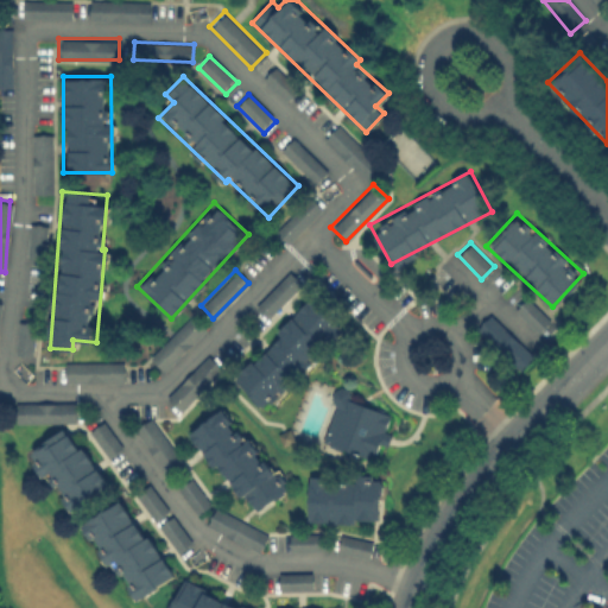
[(248,310),(261,323),(299,284),(287,272),(248,310)]
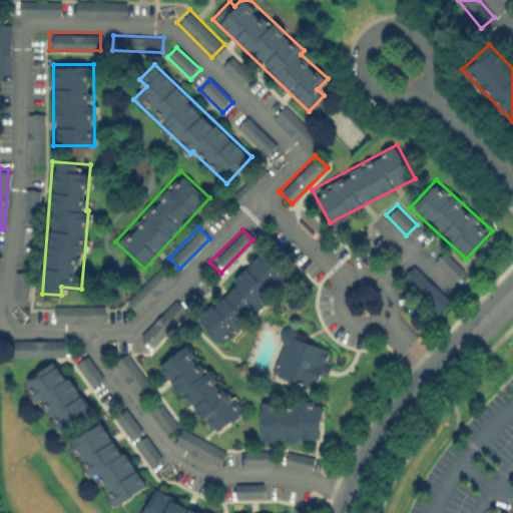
[(194,318),(223,347),(291,279),(262,249),(194,318)]
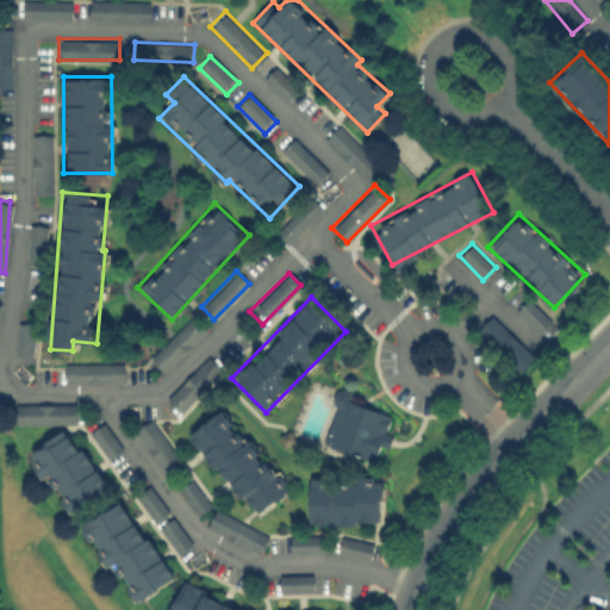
[(552,322),(529,298),(516,310),(539,335),(552,322)]
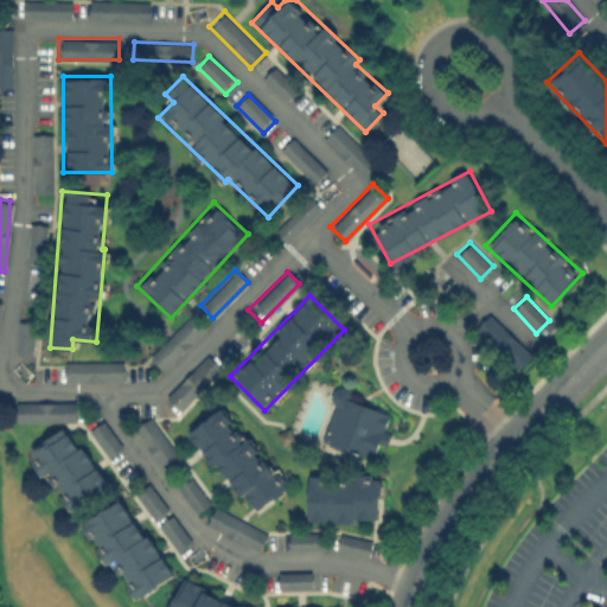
[(490,313),(475,327),(519,371),(534,357),(490,313)]
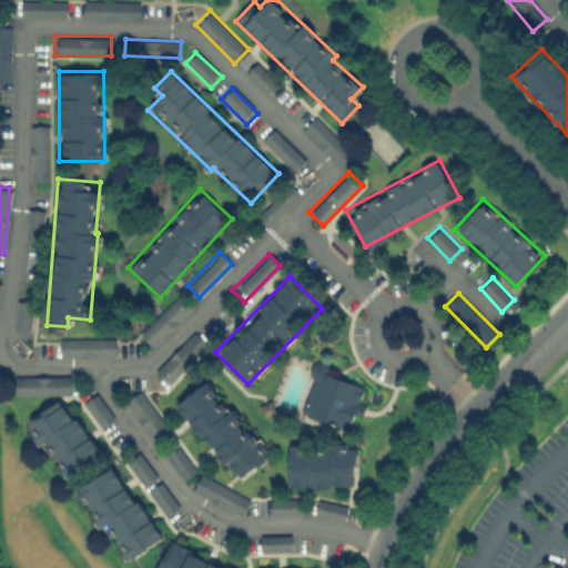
[(151,346),(191,307),(178,294),(138,334),(151,346)]
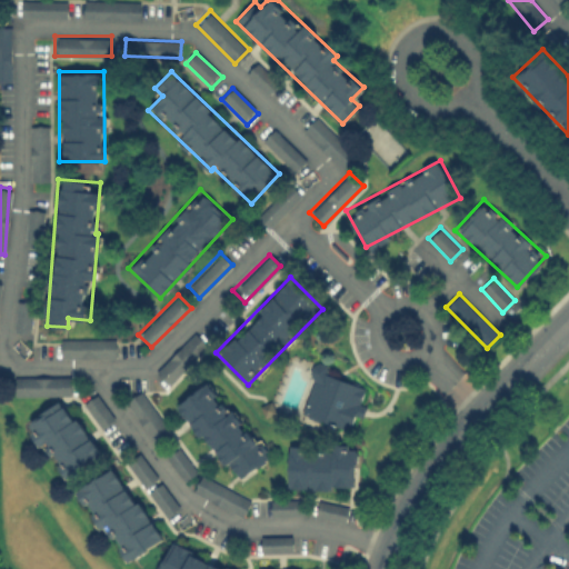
[(207,345),(193,331),(150,375),(163,388),(207,345)]
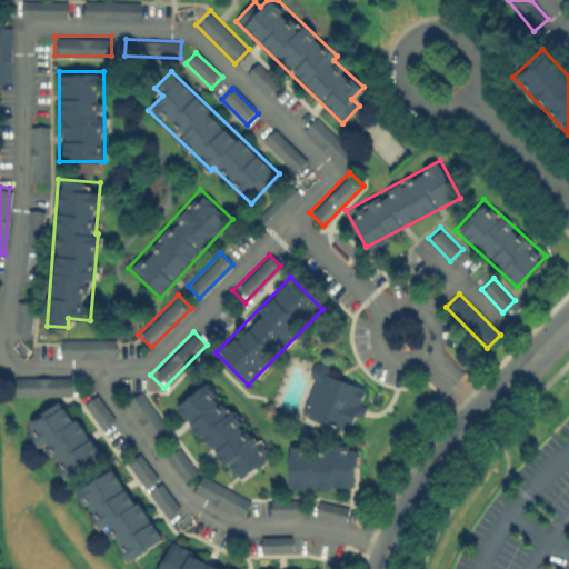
[(113,357),(113,338),(59,338),(59,357),(113,357)]
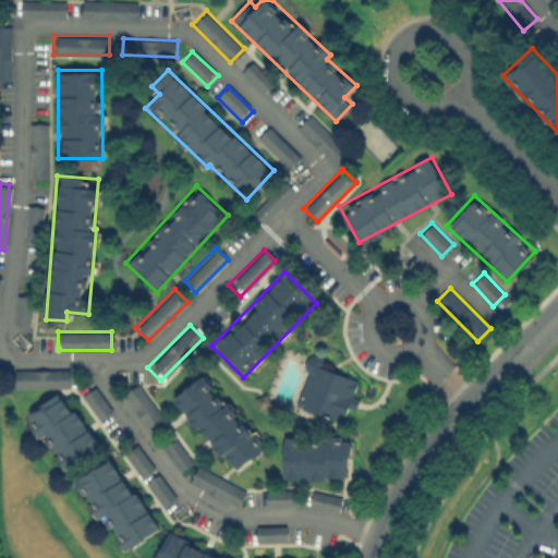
[(356,375),(307,359),(293,405),(341,421),(346,407),(353,410),(358,397),(351,395),(356,375)]
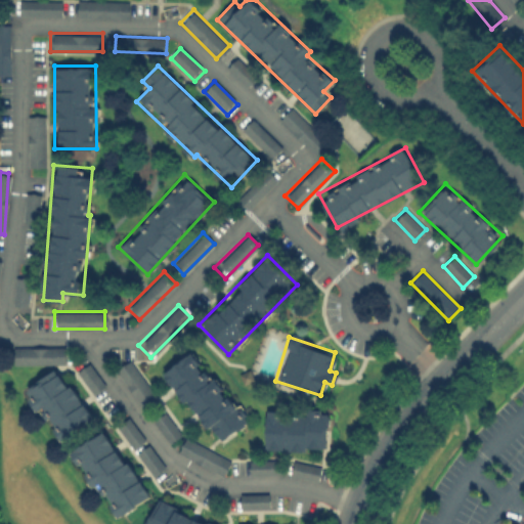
[(64,362),(64,346),(12,346),(12,362),(64,362)]
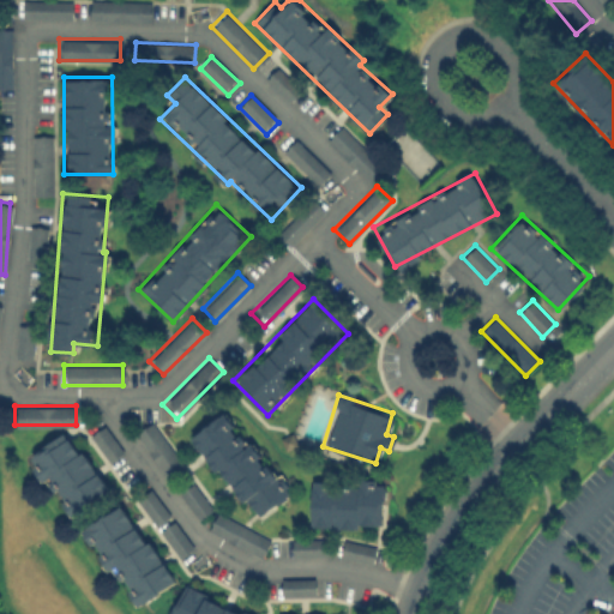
[(188,437),(256,519),(292,491),(223,408),(188,437)]
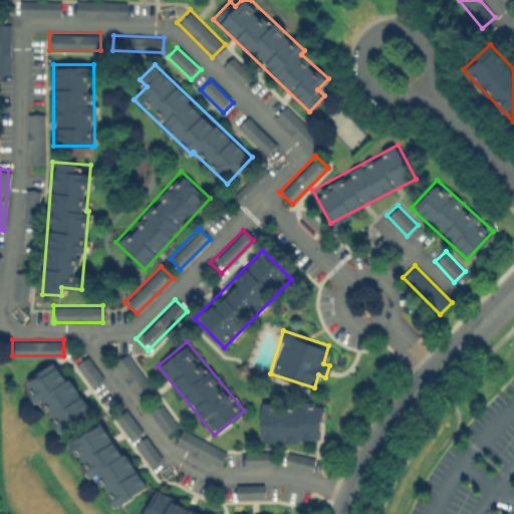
[(57,436),(91,415),(58,359),(23,379),(57,436)]
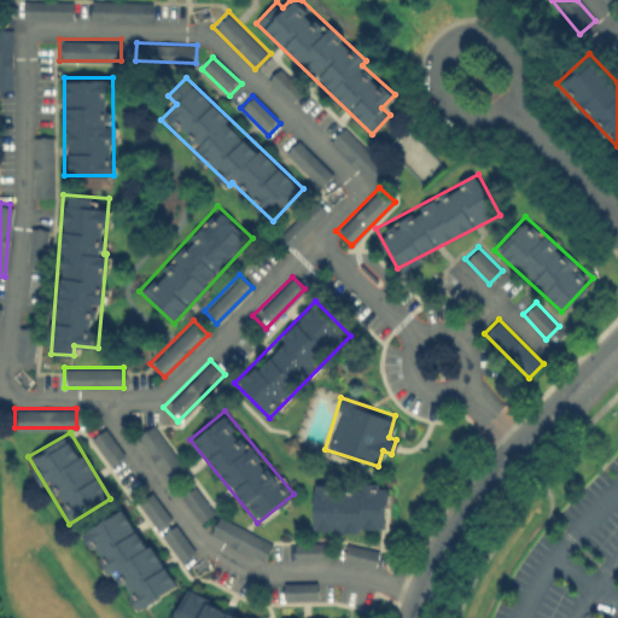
[(310,530),(384,531),(385,483),(312,482),(310,530)]
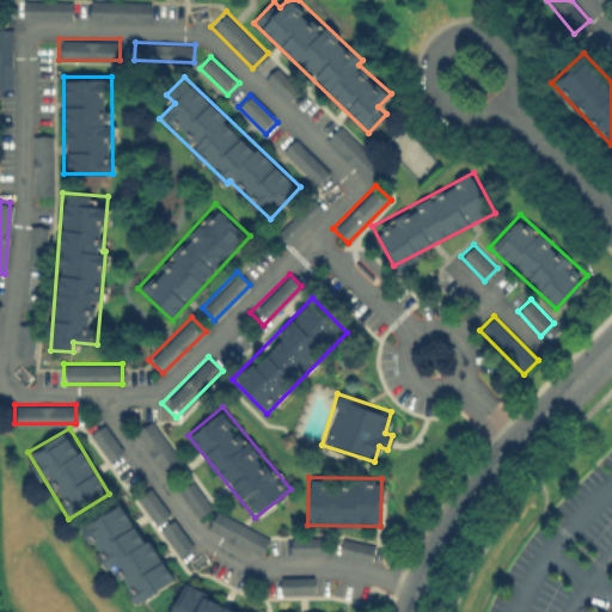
[(210,506),(190,479),(176,490),(197,518),(210,506)]
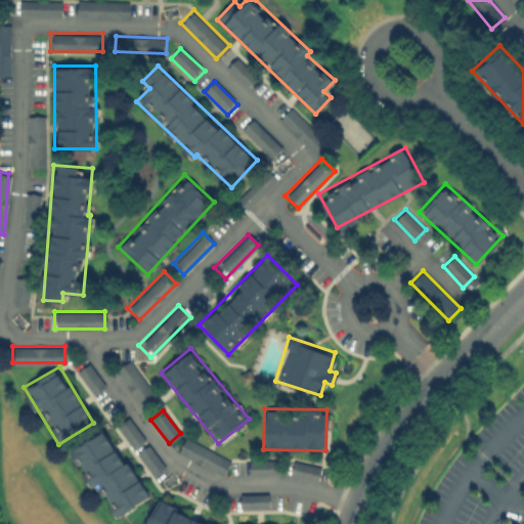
[(147,498),(106,430),(74,448),(115,518),(147,498)]
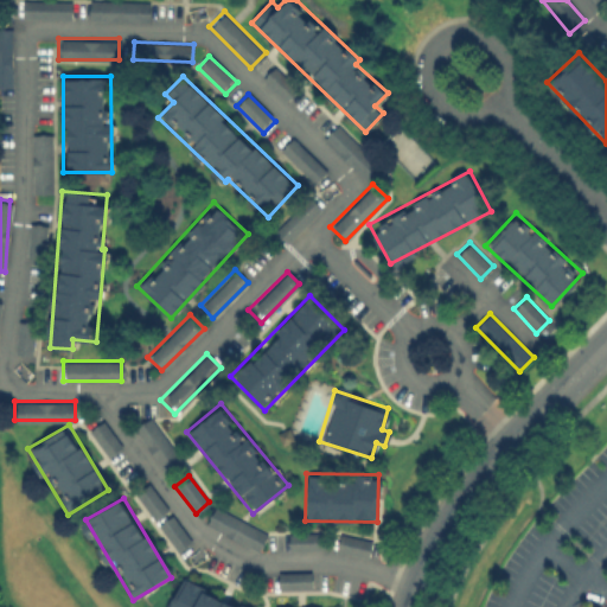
[(259,550),(267,530),(212,506),(204,526),(259,550)]
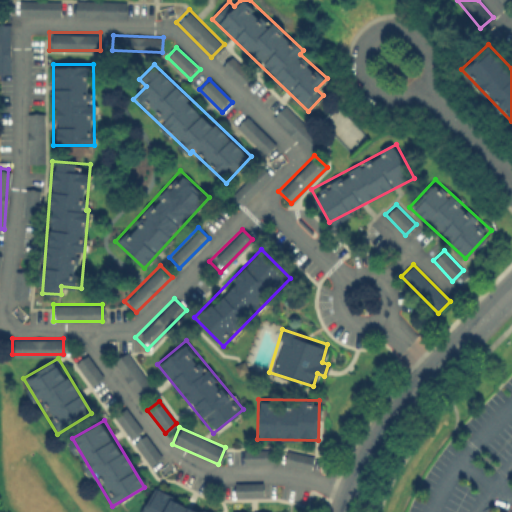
[(133,443),(149,465),(161,456),(144,434),(133,443)]
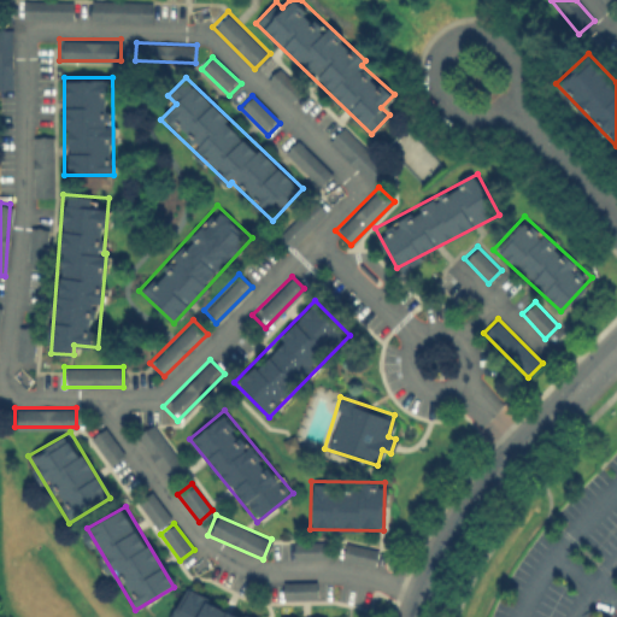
[(282,599),(319,598),(319,581),(282,582),(282,599)]
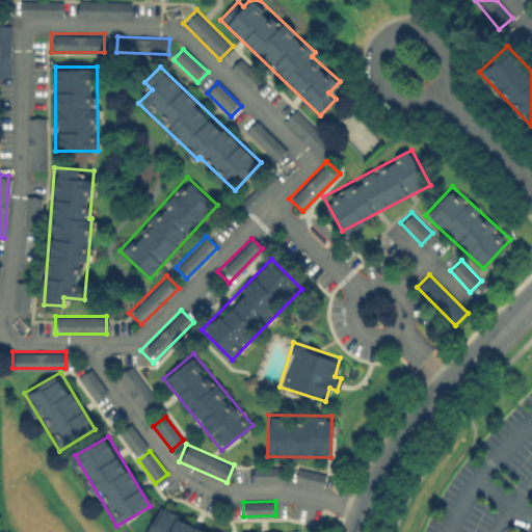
[(215,531),(157,509),(148,531),(215,531)]
